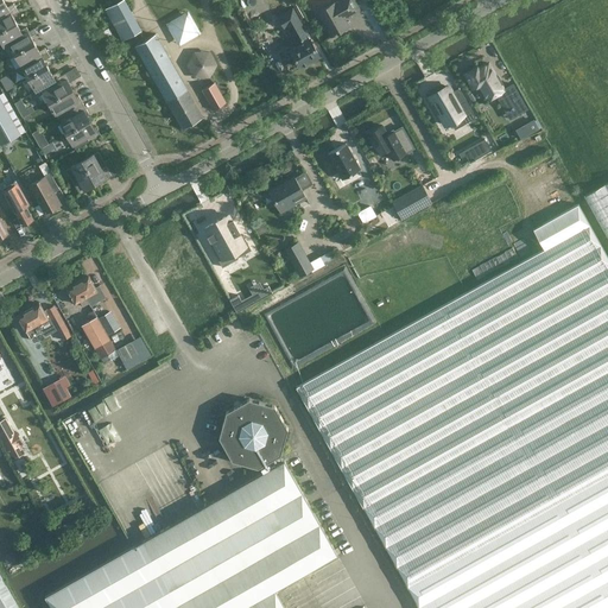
[(0,0),(0,16),(10,11),(16,7),(13,4),(7,7),(4,0),(0,0)]
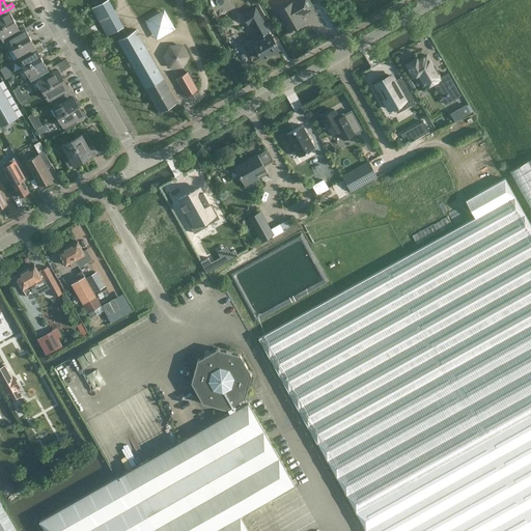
[(123,26),(109,0),(106,0),(92,7),(107,35),(123,26)]
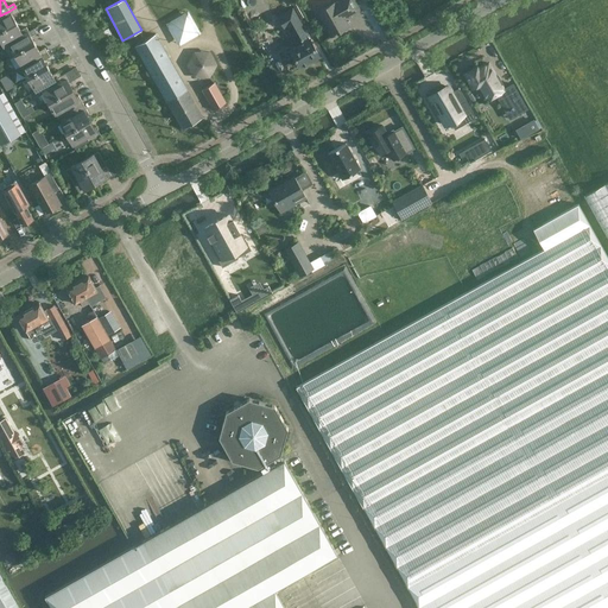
[(348,17),(359,11),(353,0),(344,0),(336,5),(335,4),(320,13),(333,37),(335,36),(337,35),(337,33),(348,27),(343,18),(347,16),(348,17)]
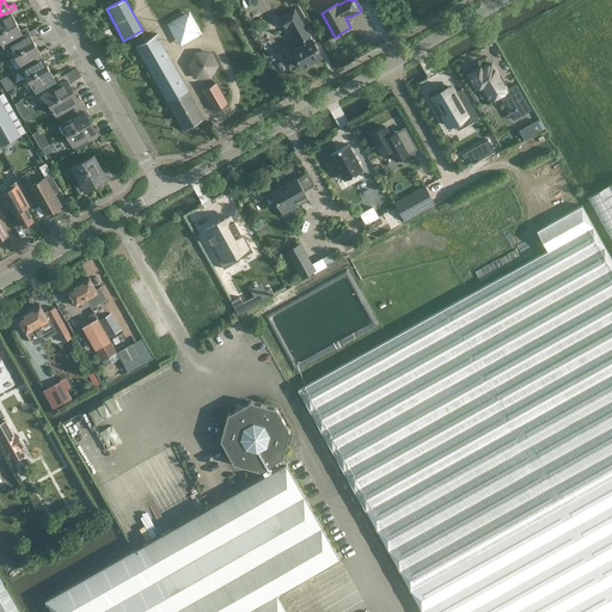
[(16,7),(10,11),(0,16),(0,31),(17,23),(12,16),(18,12),(16,7)]
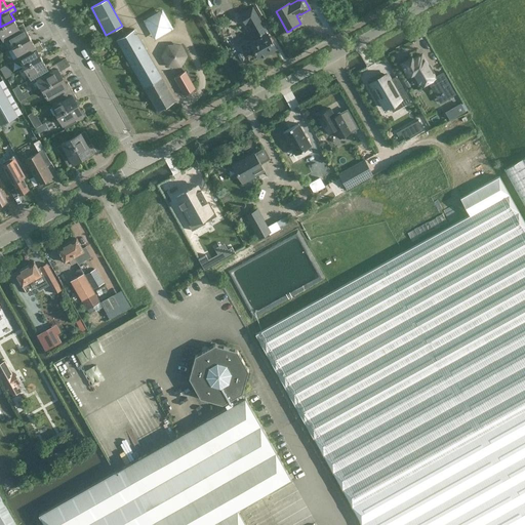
[(268,34),(266,31),(258,17),(260,15),(256,7),(243,15),(247,22),(255,37),(259,35),(261,37),(251,43),(259,57),(261,56),(263,58),(267,56),(266,54),(276,48),(268,34)]
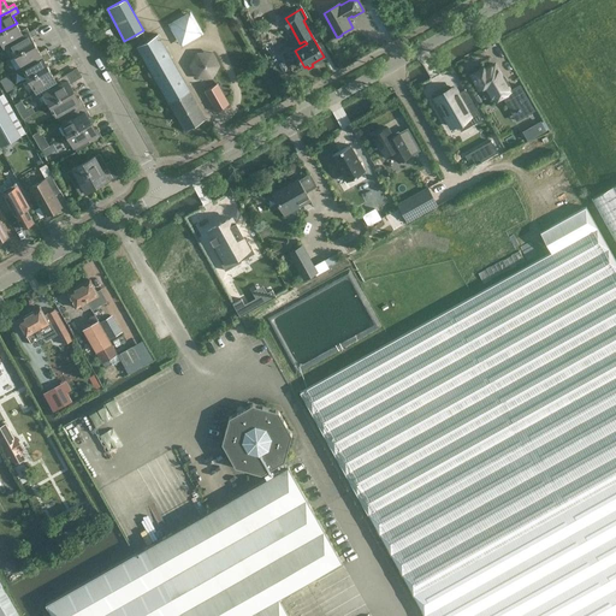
[(193,10),(170,22),(182,45),(205,33),(193,10)]
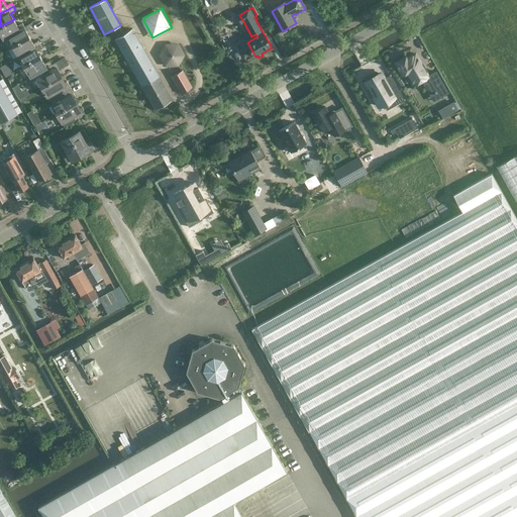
[(14,19),(0,26),(0,32),(3,38),(24,27),(24,26),(22,23),(17,25),(14,19)]
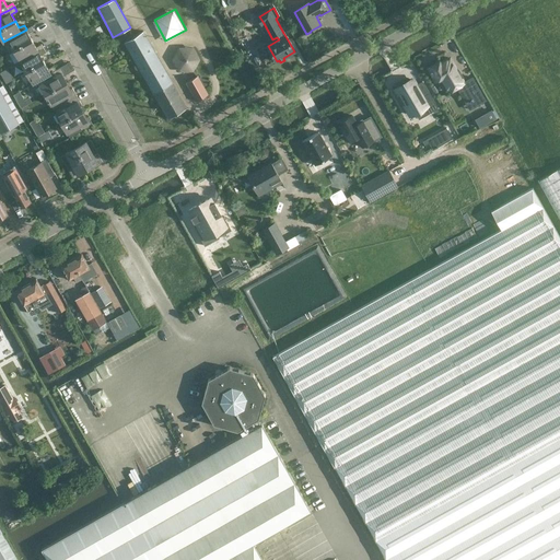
[(3,42),(4,44),(9,42),(14,50),(16,49),(32,41),(28,33),(34,30),(32,26),(26,28),(26,30),(3,42)]
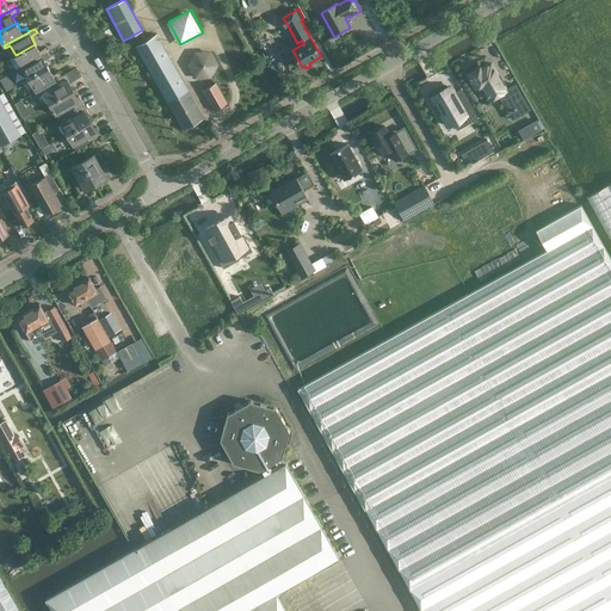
[(156,34),(136,45),(184,129),(204,117),(156,34)]
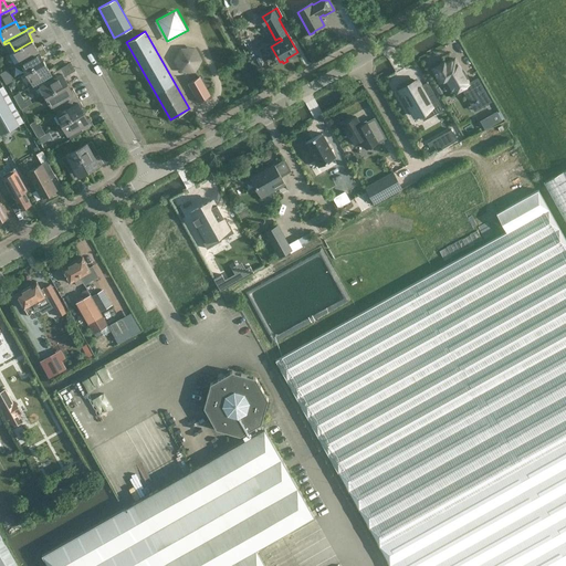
[(32,41),(17,50),(14,51),(20,62),(44,49),(42,44),(37,48),(32,41)]
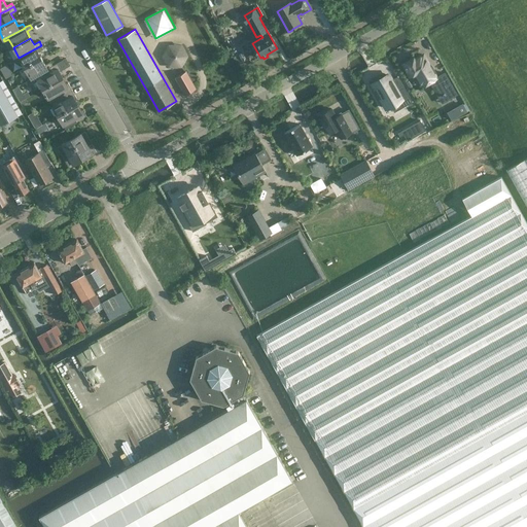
[(190,57),(181,40),(162,50),(175,75),(185,69),(181,62),(190,57)]
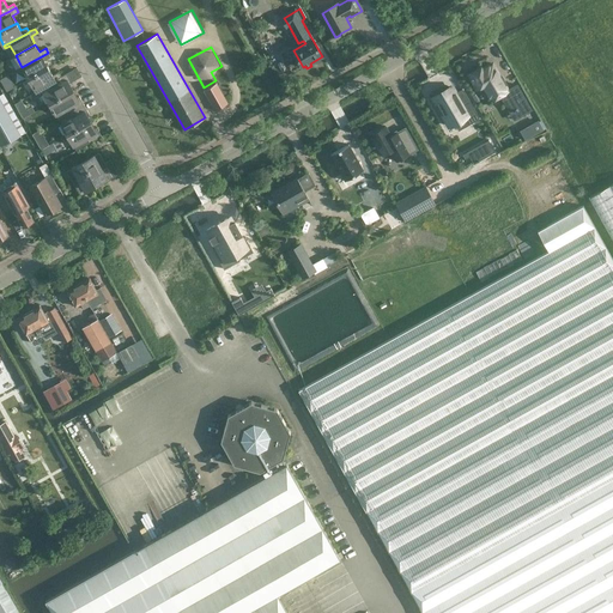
[(44,60),(50,56),(48,53),(22,67),(29,79),(49,68),(44,60)]
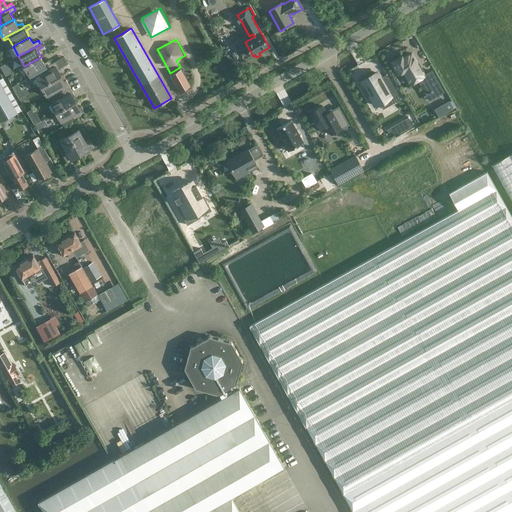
[(410,83),(419,78),(420,79),(422,82),(425,80),(427,83),(435,97),(444,91),(432,70),(424,75),(422,71),(423,70),(419,63),(417,64),(411,53),(409,54),(409,55),(406,57),(405,56),(402,58),(402,56),(391,62),(398,74),(403,71),(410,83)]
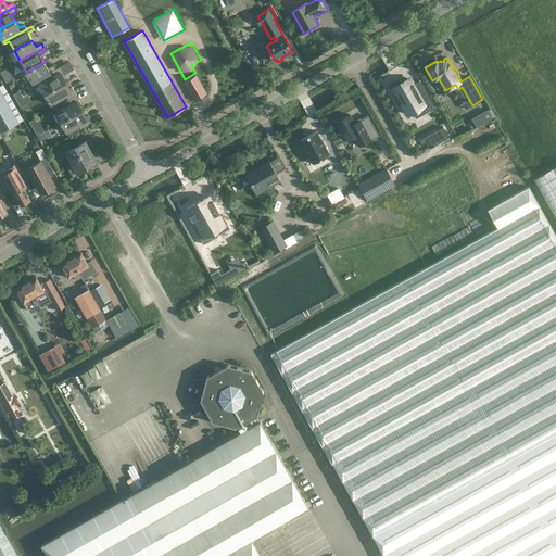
[(26,72),(33,84),(38,80),(51,73),(50,72),(55,68),(53,65),(48,68),(45,62),(26,72)]
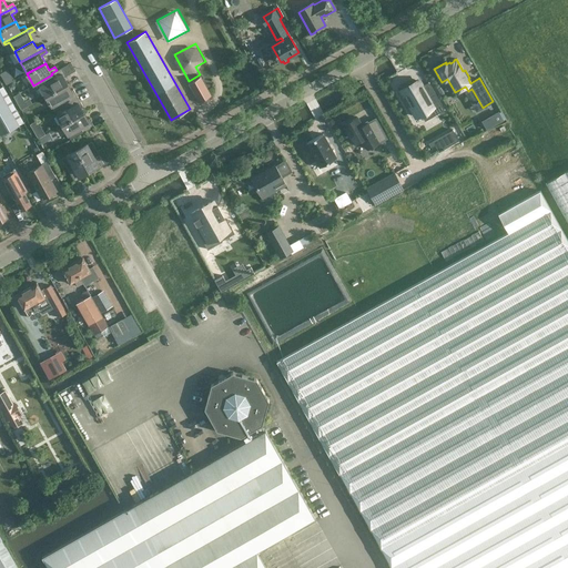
[(46,95),(66,84),(62,79),(67,75),(61,68),(57,70),(51,73),(52,74),(39,82),(40,85),(46,95)]
